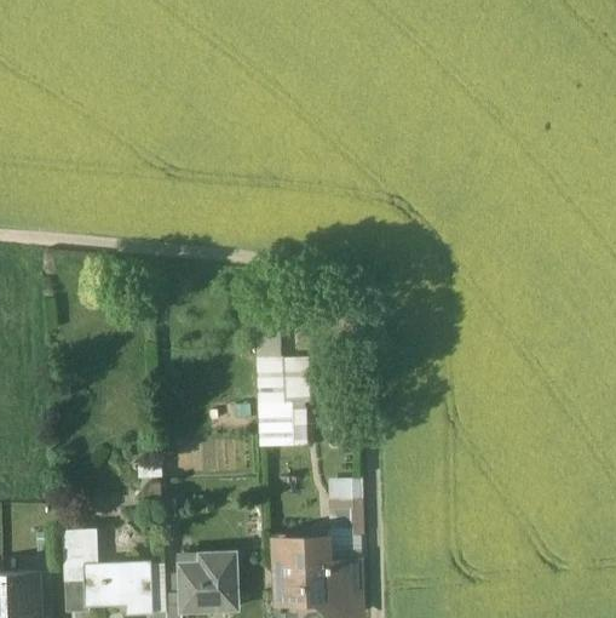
[(259,446),(311,445),(308,356),(282,356),(281,325),(255,325),(259,446)]
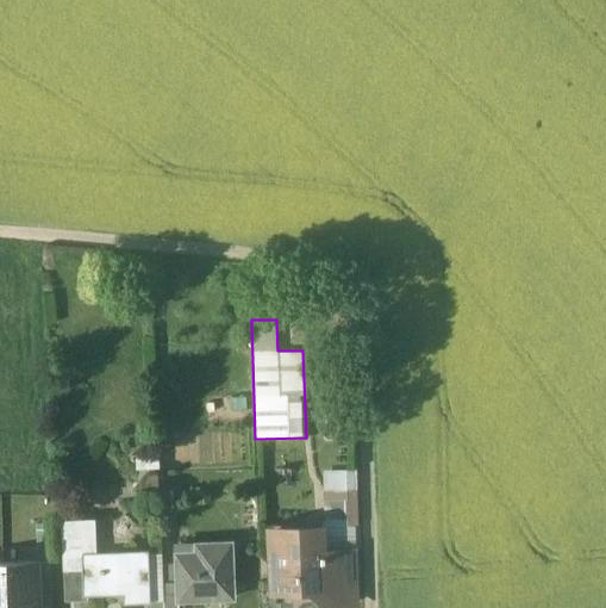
[(324,523),(338,523),(339,547),(358,547),(355,470),(323,471),(324,523)]
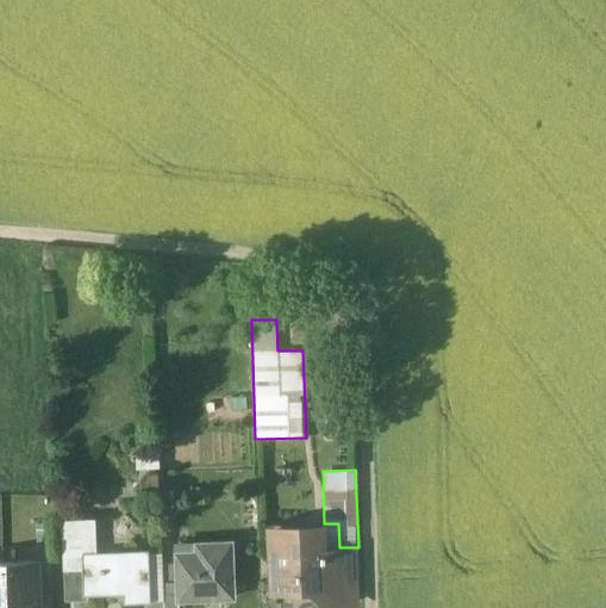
[(85,522),(61,523),(63,570),(82,570),(81,556),(87,556),(85,522)]
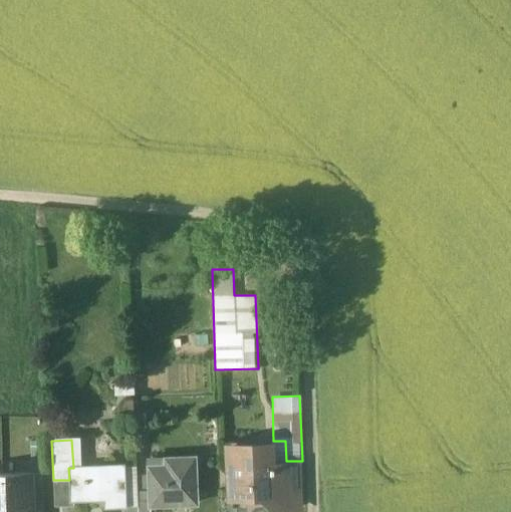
[(269,447),(239,448),(239,464),(228,465),(229,499),(269,497),(270,511),(283,511),(296,510),(294,467),(270,469),(269,447)]
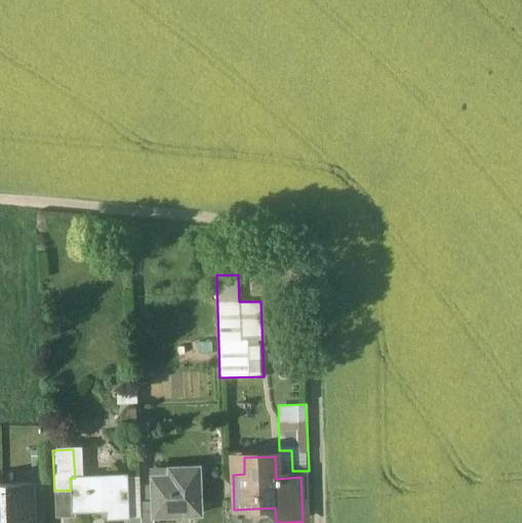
[(197,470),(175,471),(176,478),(151,479),(151,503),(152,518),(198,516),(197,470)]
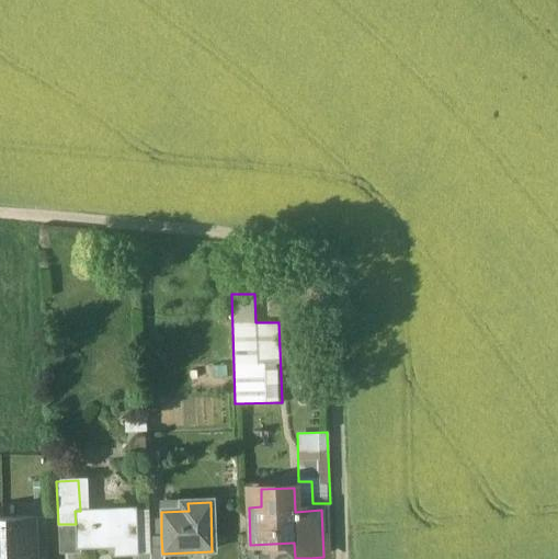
[(80,511),(75,511),(76,524),(77,548),(113,546),(113,555),(131,555),(135,555),(134,509),(80,511)]
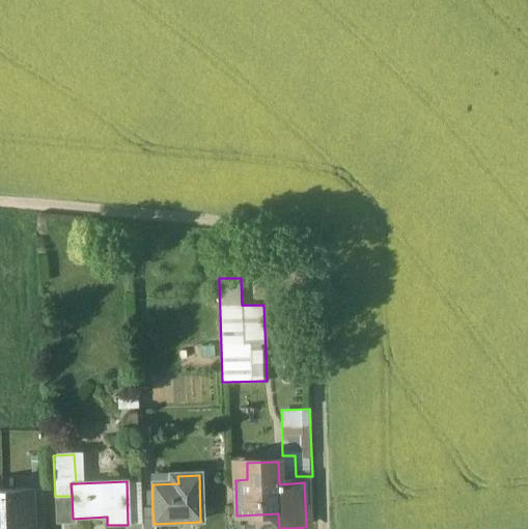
[(31,528),(29,492),(0,492),(0,528),(31,528)]
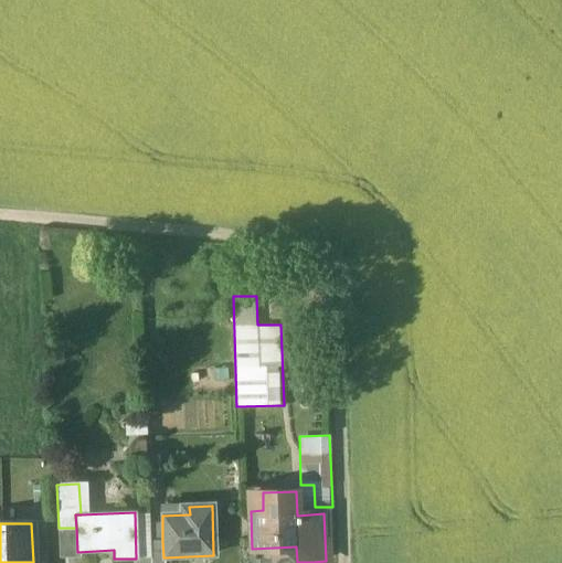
[(76,528),(59,528),(60,556),(78,556),(77,552),(76,528)]
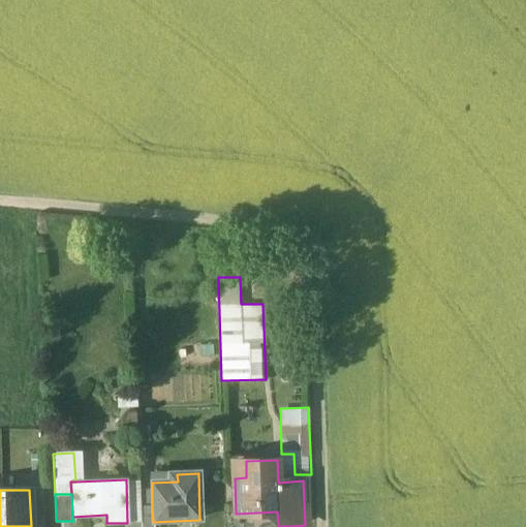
[(153,526),(153,522),(152,506),(138,506),(140,522),(140,526),(153,526)]
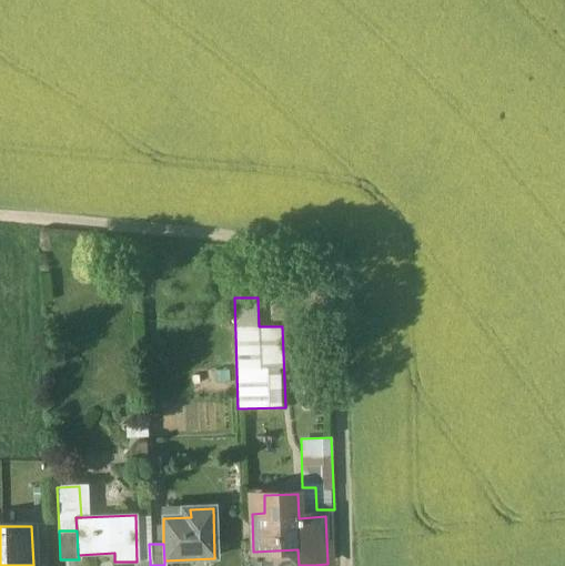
All buildings are outlined.
